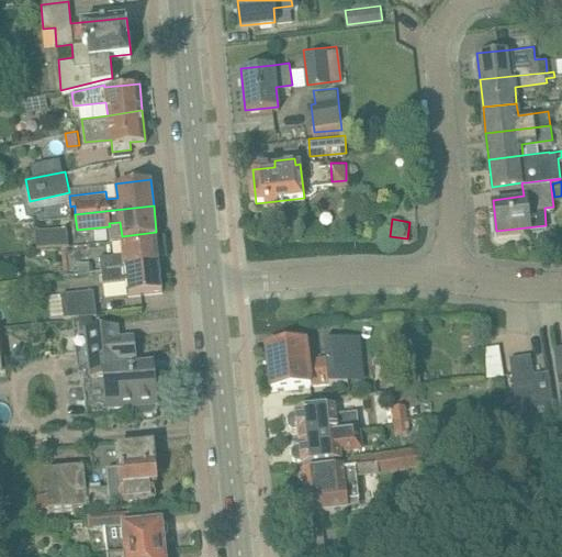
[(35,229),(37,246),(69,243),(67,225),(35,229)]
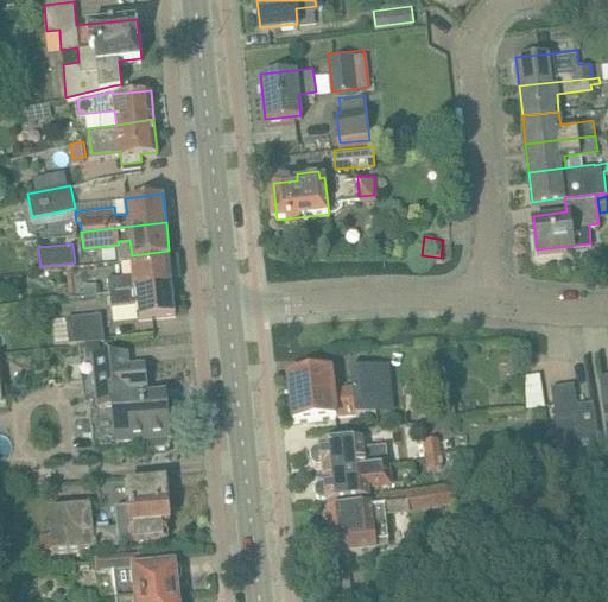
[(109,276),(111,289),(172,282),(169,251),(132,255),(133,273),(109,276)]
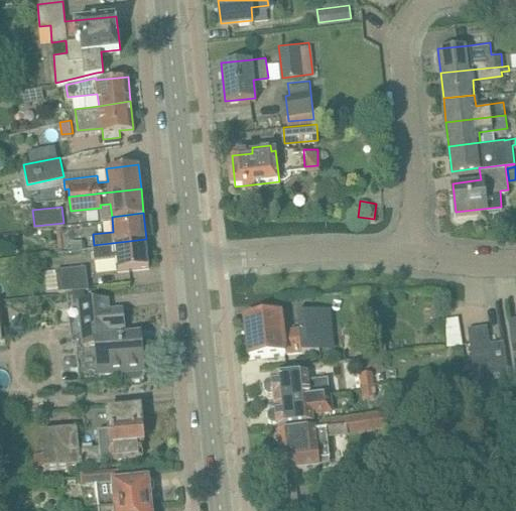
[(74,239),(75,246),(87,245),(86,237),(74,239)]
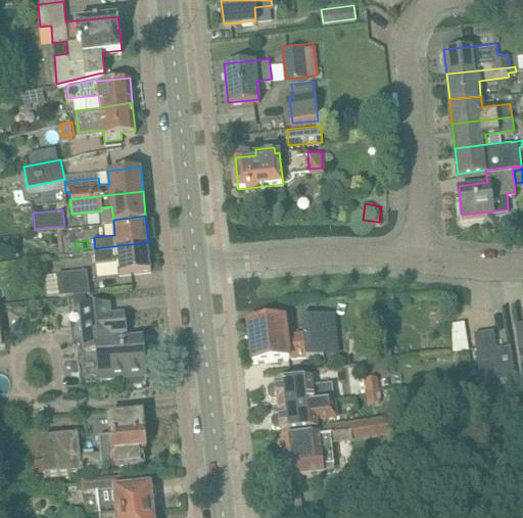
[(148,242),(95,248),(96,263),(117,261),(119,272),(151,268),(148,242)]
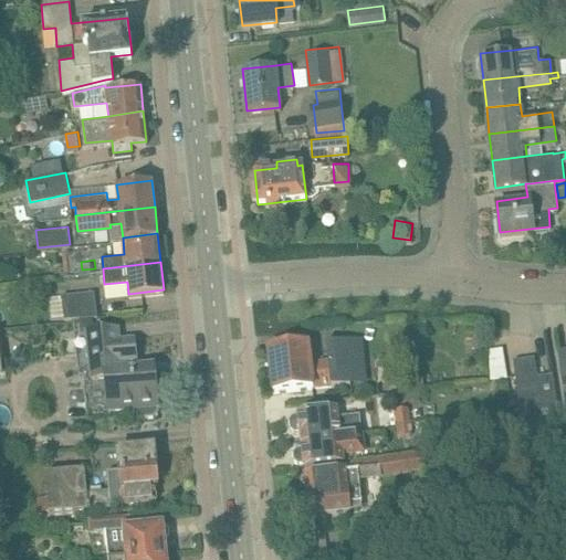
[(98,314),(94,289),(62,294),(65,317),(98,314)]
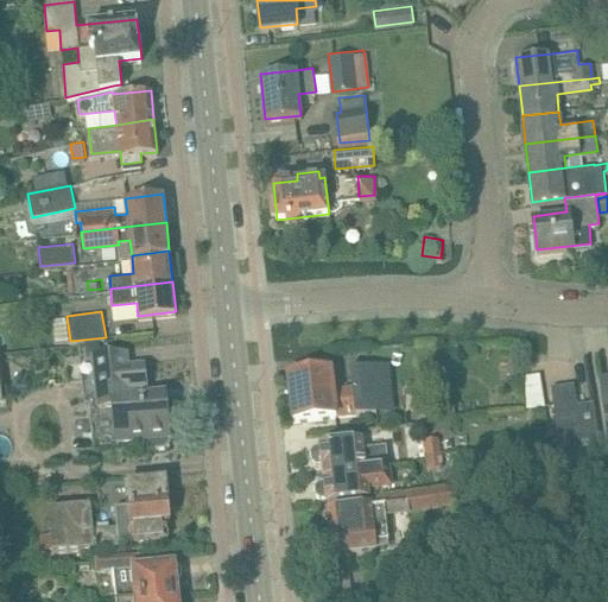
[(97,398),(146,393),(143,361),(127,363),(126,352),(93,354),(97,398)]
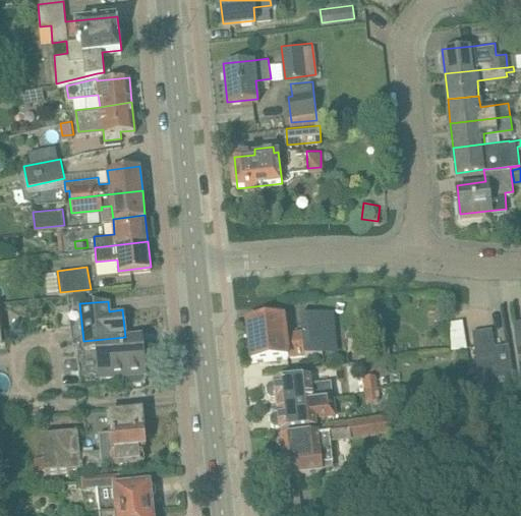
[(284,314),(247,319),(251,358),(304,352),(304,353),(338,350),(334,309),(300,312),(301,330),(286,332),(284,314)]
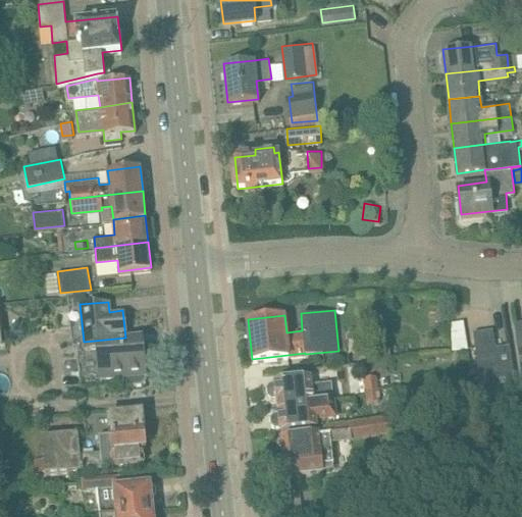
[(450,317),(453,346),(467,345),(464,316),(450,317)]
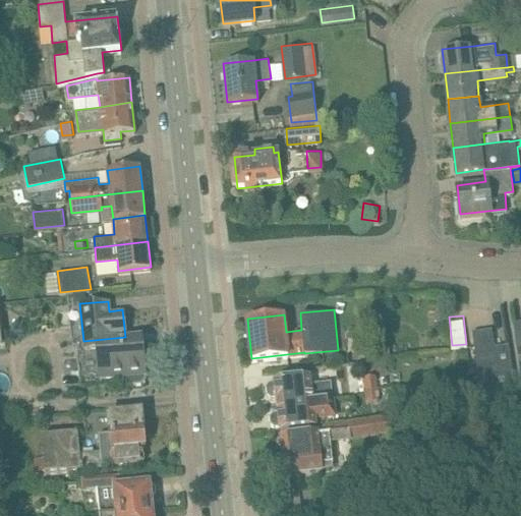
[(478,370),(483,370),(499,367),(495,344),(491,326),(472,329),(478,370)]
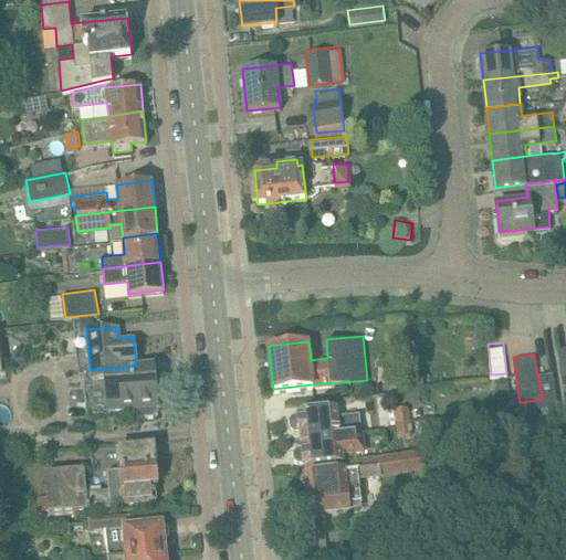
[(136,366),(91,370),(84,371),(87,413),(107,411),(137,409),(137,412),(143,415),(154,414),(158,410),(154,363),(136,366)]
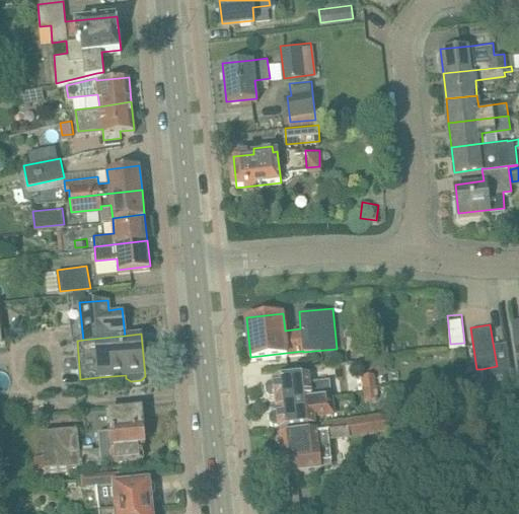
[(507,341),(493,343),(497,366),(511,364),(507,341)]
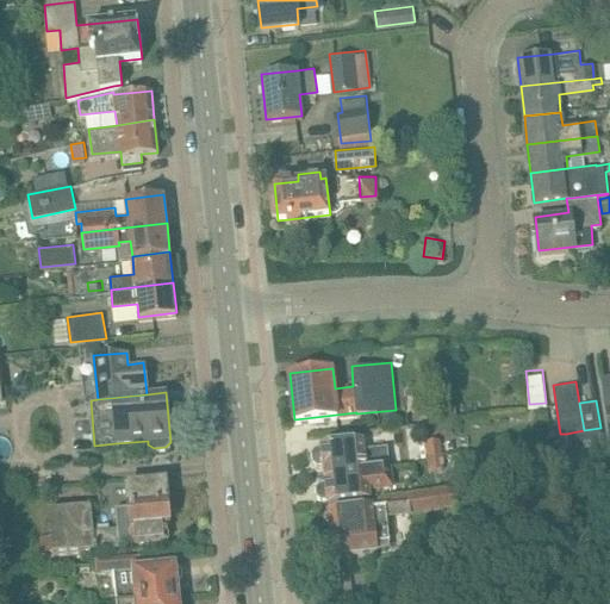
[(456,404),(423,408),(424,419),(458,415),(456,404)]
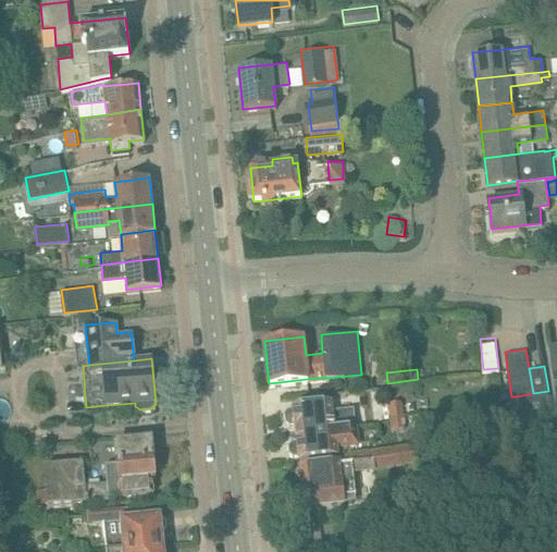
[(516,422),(552,417),(548,391),(533,393),(517,396),(516,422)]
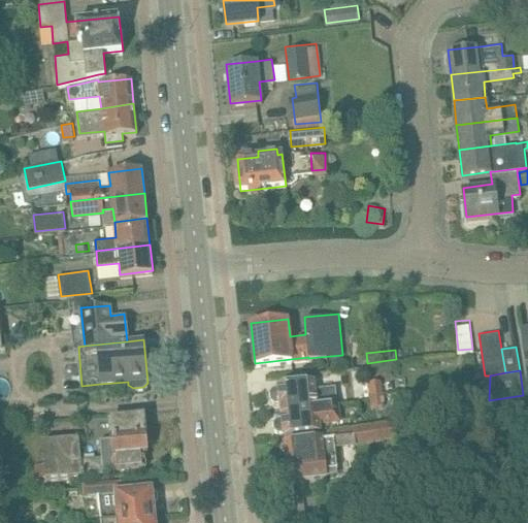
[(367,379),(369,396),(370,396),(370,392),(384,390),(382,378),(367,379)]
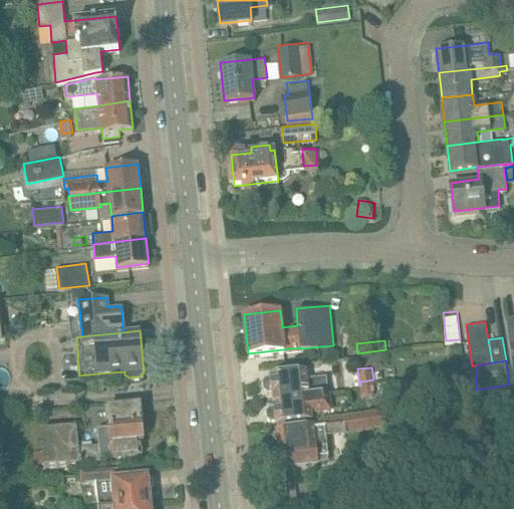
[(273,390),(273,397),(328,390),(326,374),(307,376),(306,368),(290,370),(271,373),(271,375),(266,375),(263,379),(263,388),(267,391),(273,390)]
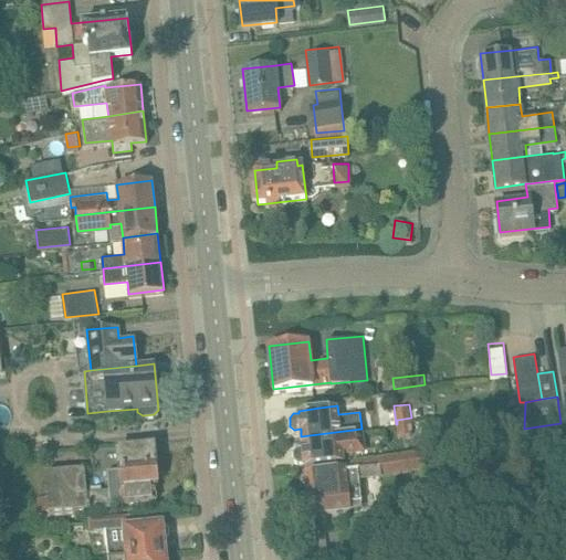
[(412,432),(411,418),(397,420),(397,424),(396,424),(397,434),(412,432)]
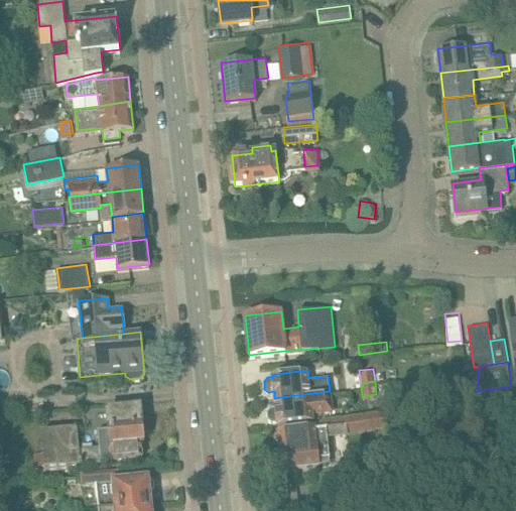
[(330,391),(274,398),(275,406),(270,406),(267,411),(268,418),(272,421),(277,420),(277,423),(313,418),(312,410),(332,408),(330,391)]
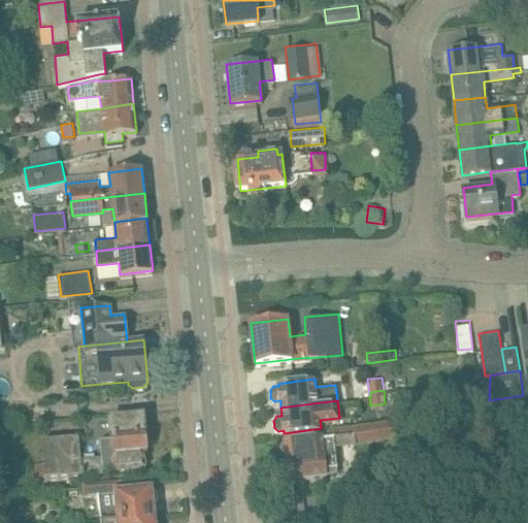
[(469,412),(490,409),(488,400),(468,403),(469,412)]
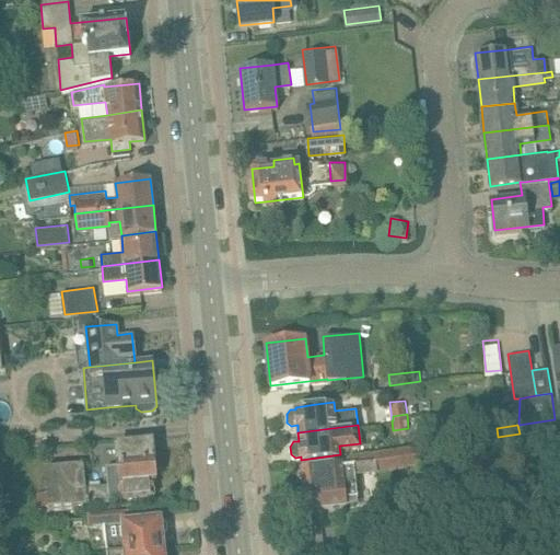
[(156,478),(153,440),(114,444),(116,462),(105,463),(106,483),(84,485),(82,462),(45,466),(49,507),(89,504),(89,497),(108,496),(108,497),(120,496),(120,497),(154,493),(153,480),(156,478)]
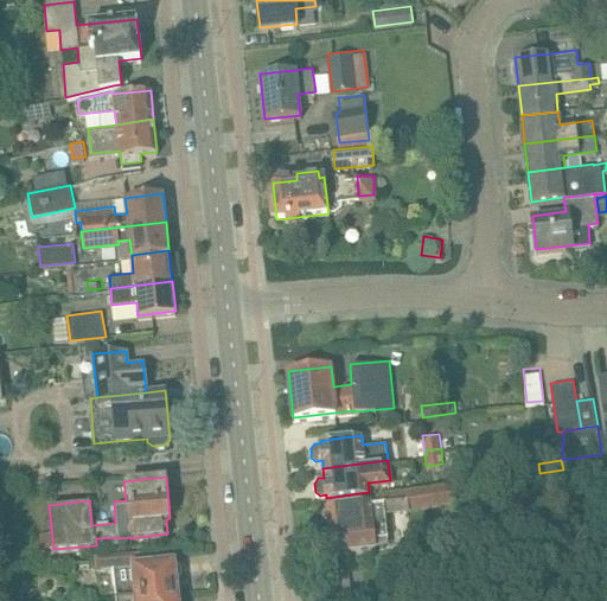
[(454,483),(407,487),(409,506),(457,502),(454,483)]
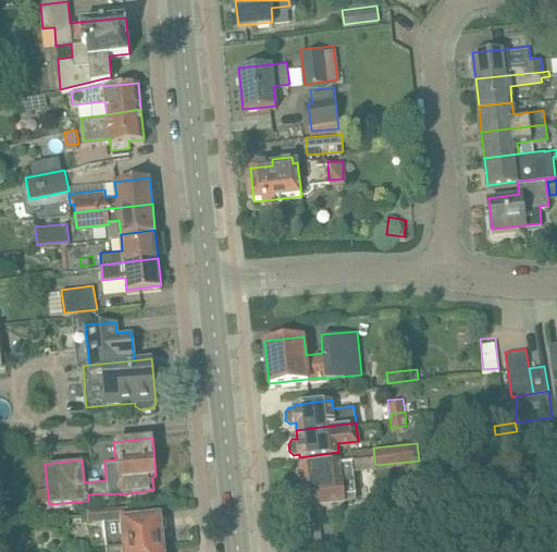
[(354,498),(350,471),(349,461),(341,461),(341,460),(300,465),(302,486),(300,486),(302,505),(345,500),(345,499),(354,498)]
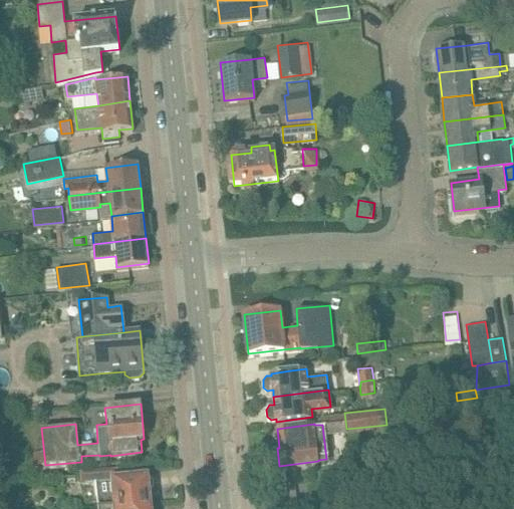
[(95,482),(97,506),(151,500),(150,489),(151,488),(154,485),(153,480),(150,478),(148,478),(148,475),(117,478),(116,466),(80,470),(81,484),(95,482)]
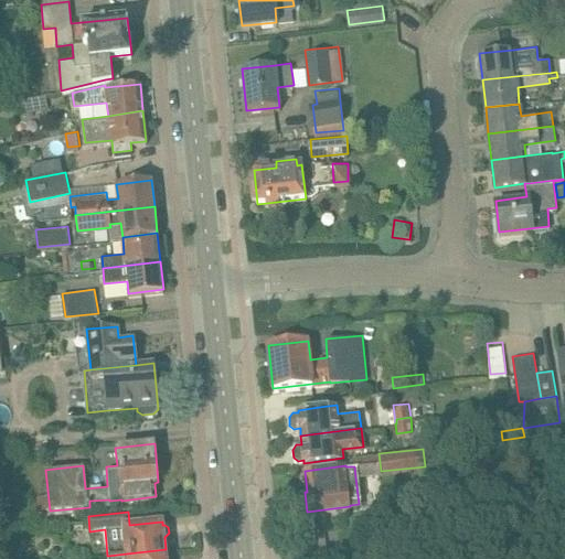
[(166,558),(166,549),(107,556),(107,558),(166,558)]
